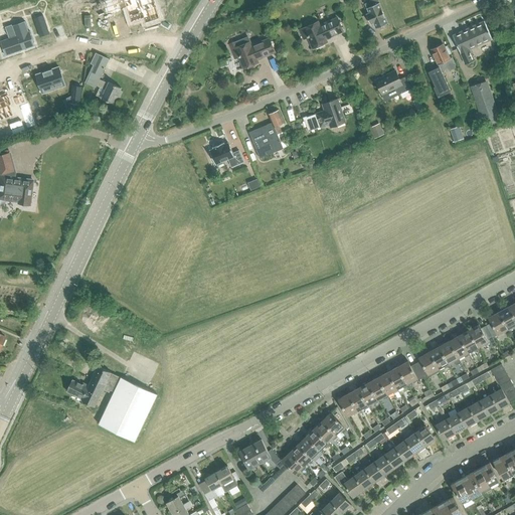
[(376,28),(388,23),(377,0),(370,0),(371,1),(365,4),(369,13),(366,14),(370,24),(373,23),(376,28)]
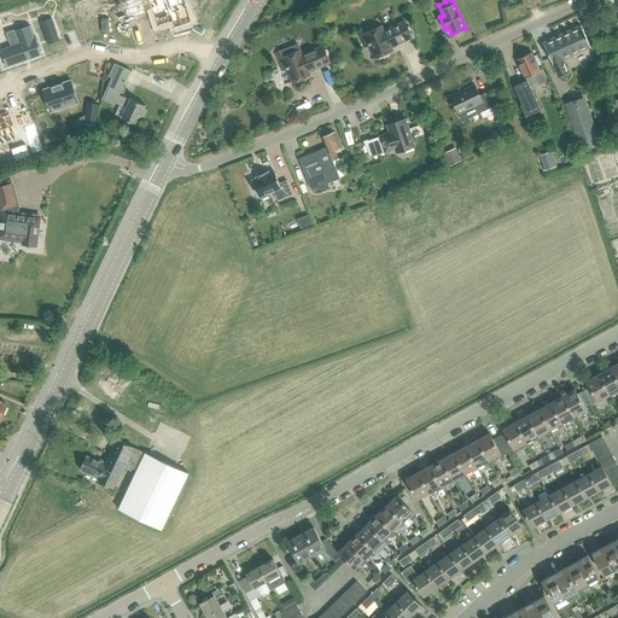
[(48,36),(57,34),(51,18),(42,21),(48,36)]
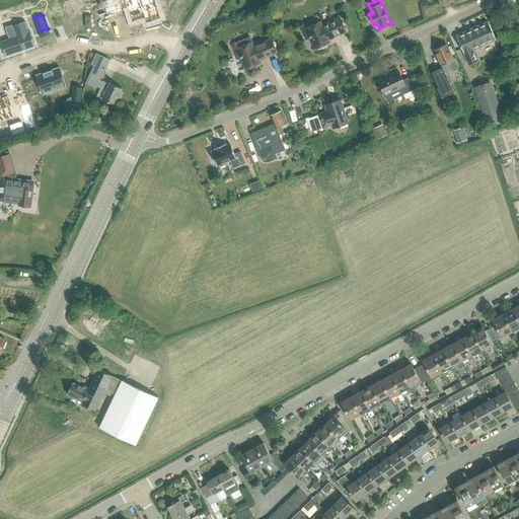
[(329,41),(347,32),(341,18),(323,26),(321,22),(302,31),(306,41),(310,39),(315,49),(312,50),(312,51),(330,43),(329,41)]
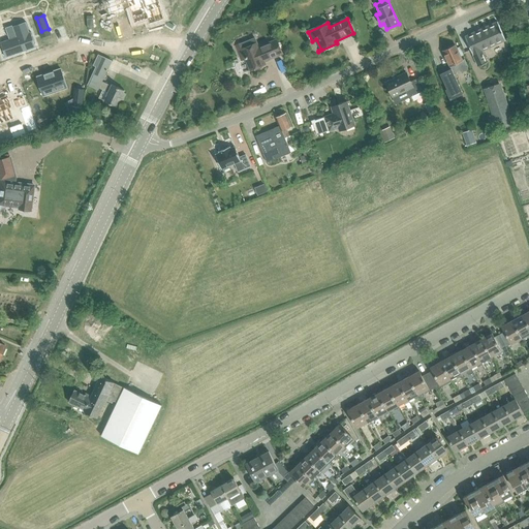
[(16,36),(0,41),(6,57),(36,47),(30,31),(29,32),(26,22),(12,26),(16,36)]
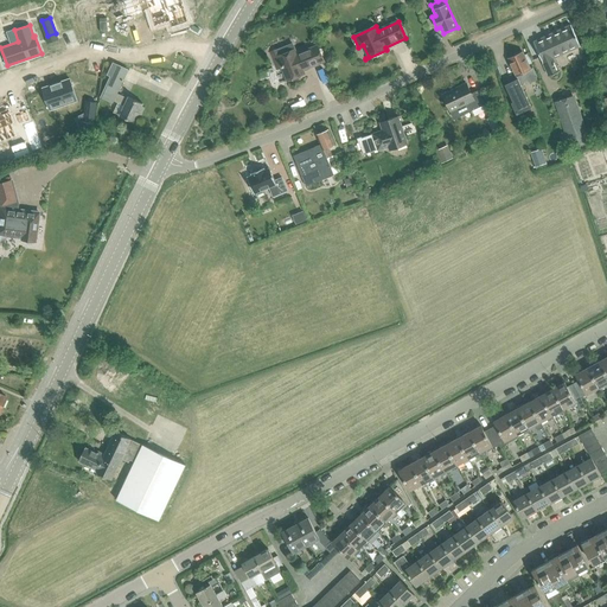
[(572,25),(534,43),(549,77),(560,71),(553,57),(561,52),(562,55),(581,48),(572,25)]
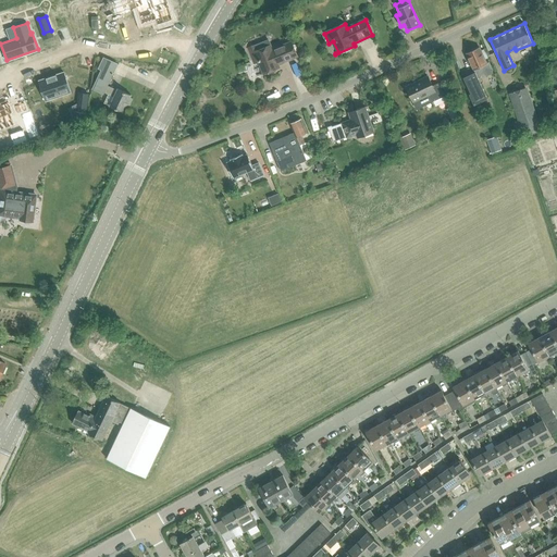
[(269,39),(248,48),(250,54),(255,64),(259,62),(263,74),(261,75),(261,76),(280,69),(279,65),(298,58),(292,42),(273,50),(271,46),(269,39)]
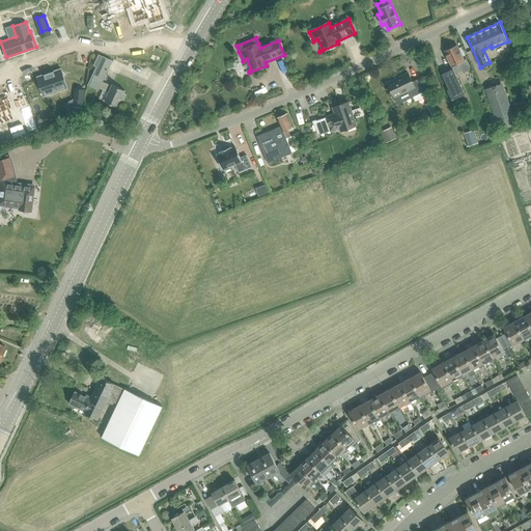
[(442,75),(449,89),(448,90),(452,101),(465,94),(456,75),(458,74),(463,72),(464,72),(466,71),(468,71),(469,70),(470,67),(467,59),(464,60),(457,46),(445,51),(453,70),(442,75)]
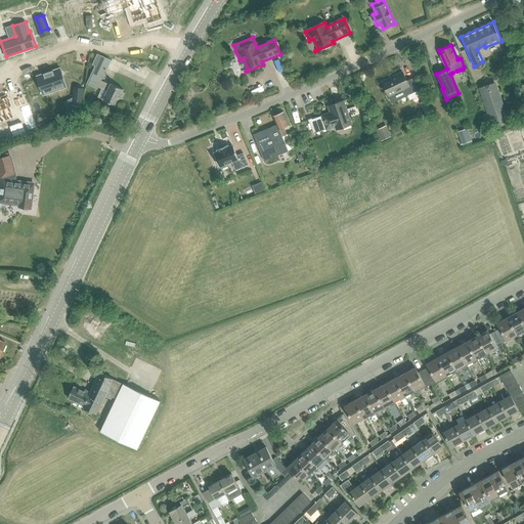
[(95,66),(86,84),(97,89),(98,87),(102,89),(105,90),(107,91),(103,99),(116,105),(120,98),(122,99),(125,92),(123,91),(124,89),(111,84),(111,85),(108,84),(101,81),(111,59),(98,54),(93,64),(95,66)]
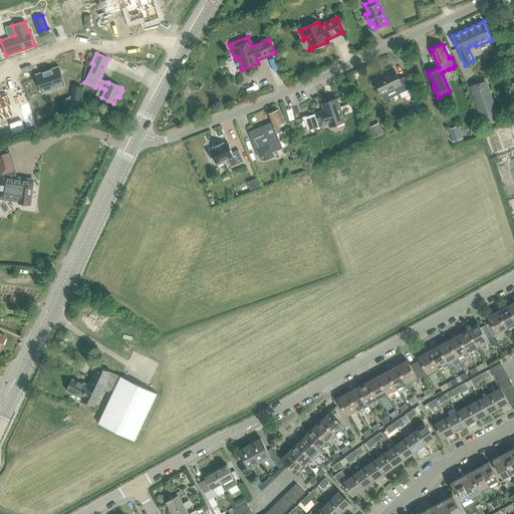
[(58,66),(36,74),(42,93),(65,85),(58,66)]
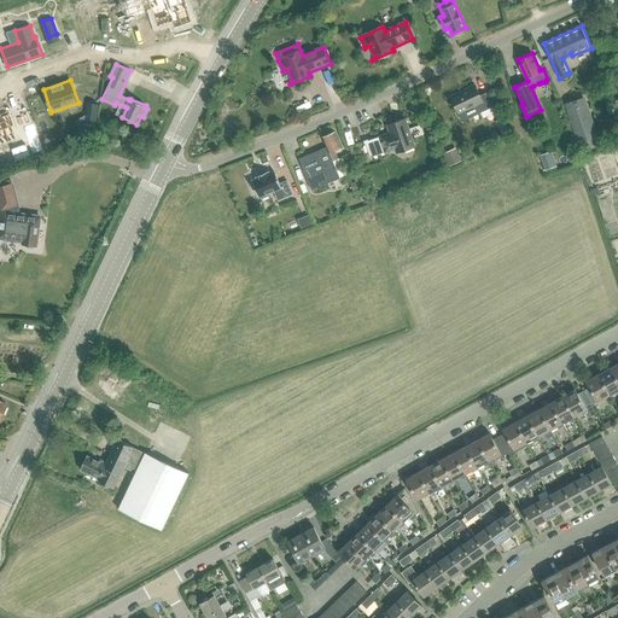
[(452,97),(460,114),(464,122),(494,106),(487,92),(481,95),(476,85),(452,97)]
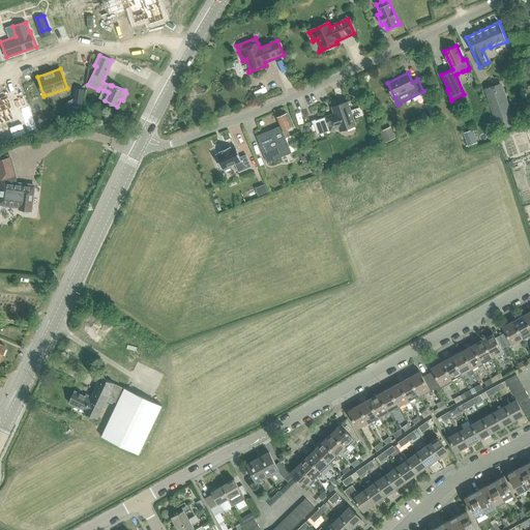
[(498,129),(514,124),(501,84),(484,89),(498,129)]
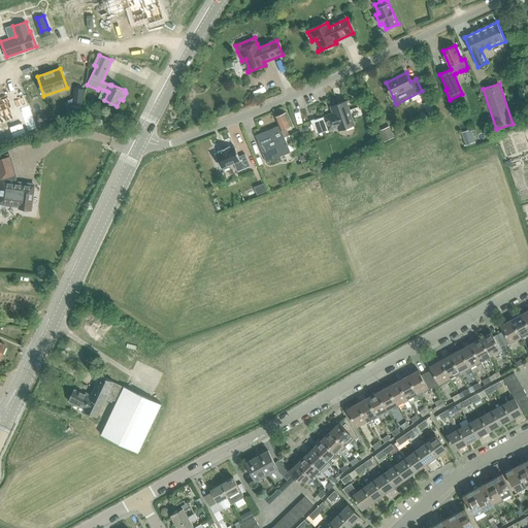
[(73,98),(65,103),(70,112),(81,106),(84,89),(75,88),(73,98)]
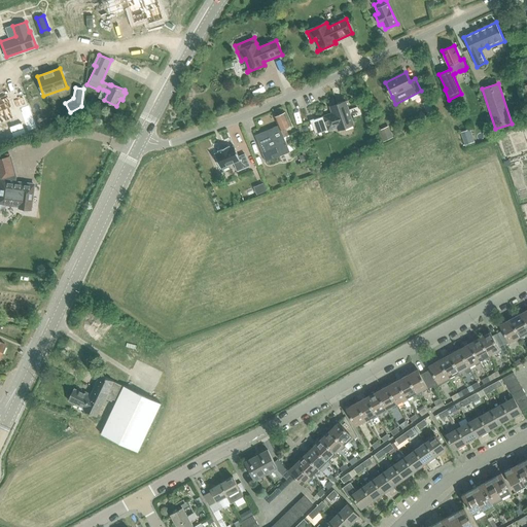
[(354,125),(346,102),(330,107),(332,113),(312,120),(316,135),(338,127),(339,131),(354,125)]
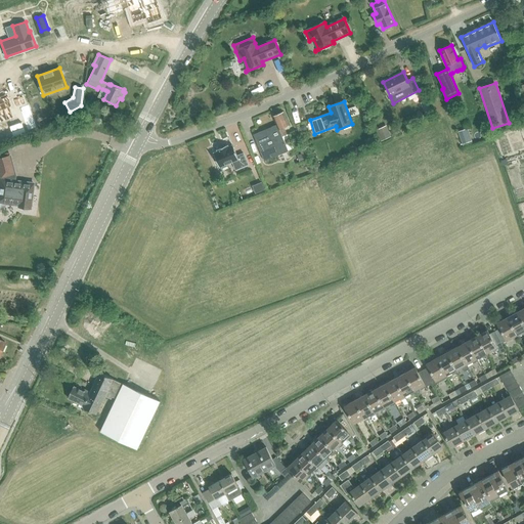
[(273,117),(277,125),(254,135),(264,161),(289,150),(279,130),(289,126),(284,113),(273,117)]
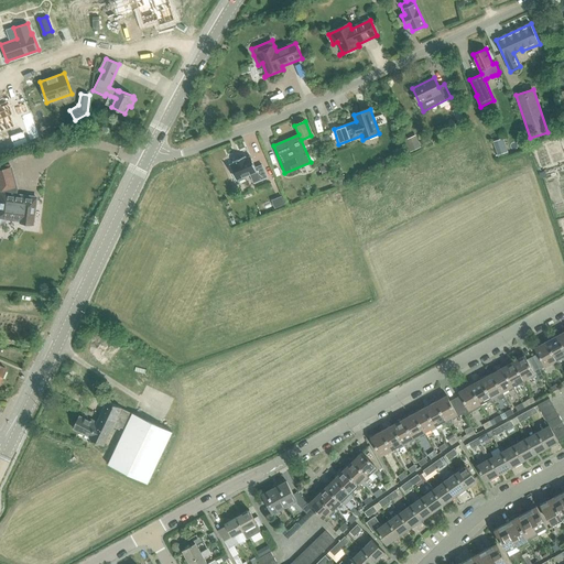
[(404,139),(410,151),(422,145),(416,133),(404,139)]
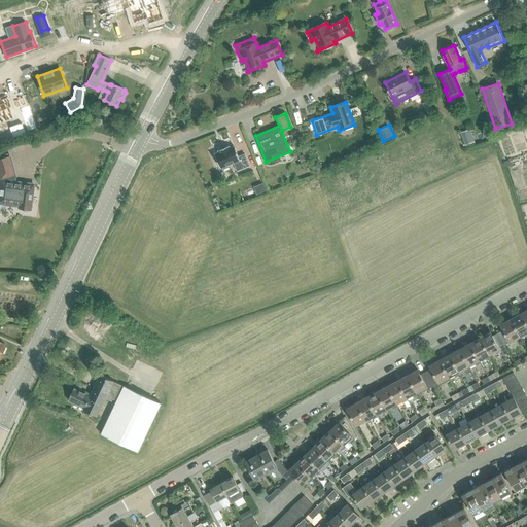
[(460,132),(465,145),(475,141),(470,128),(460,132)]
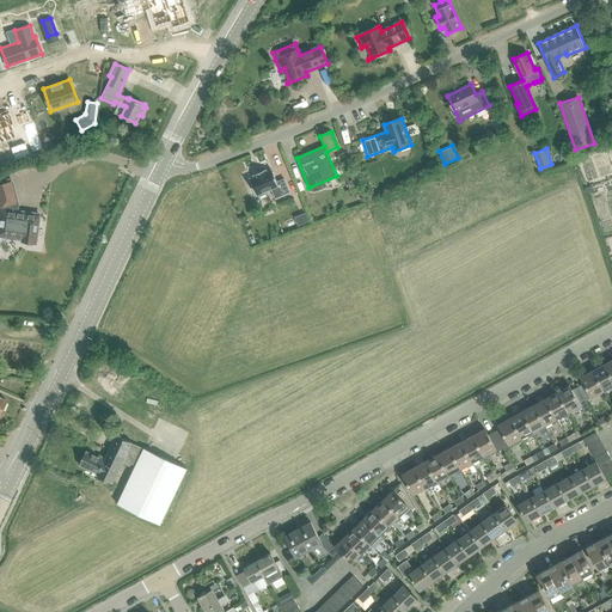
[(277,182),(271,170),(267,172),(265,170),(254,175),(255,177),(249,179),(256,195),(277,185),(282,195),(289,191),(285,178),(277,182)]
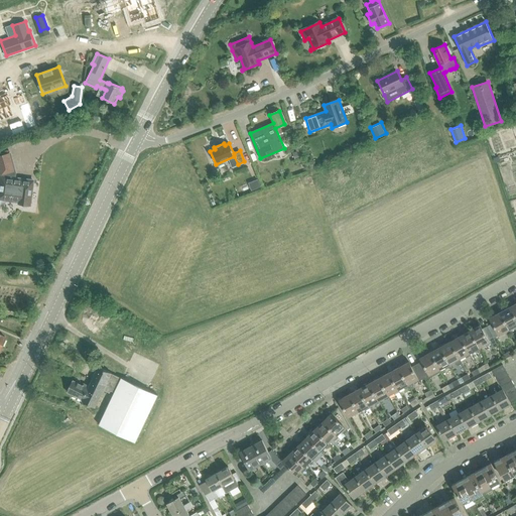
[(300,150),(293,153),(295,160),(303,157),(300,150)]
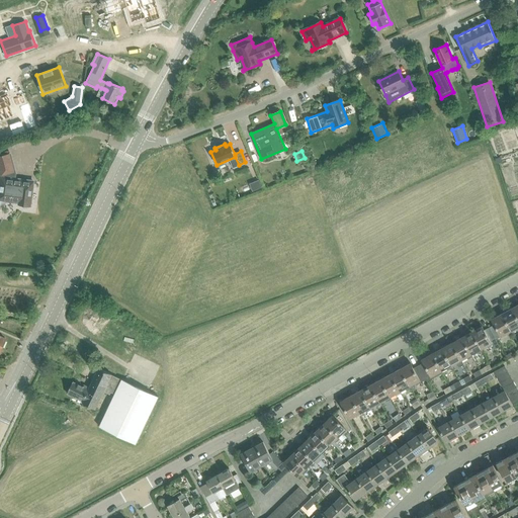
[(0,203),(2,200),(19,202),(19,204),(21,204),(21,207),(26,208),(28,206),(30,206),(33,187),(34,180),(15,177),(15,175),(9,154),(4,155),(0,156),(0,203)]
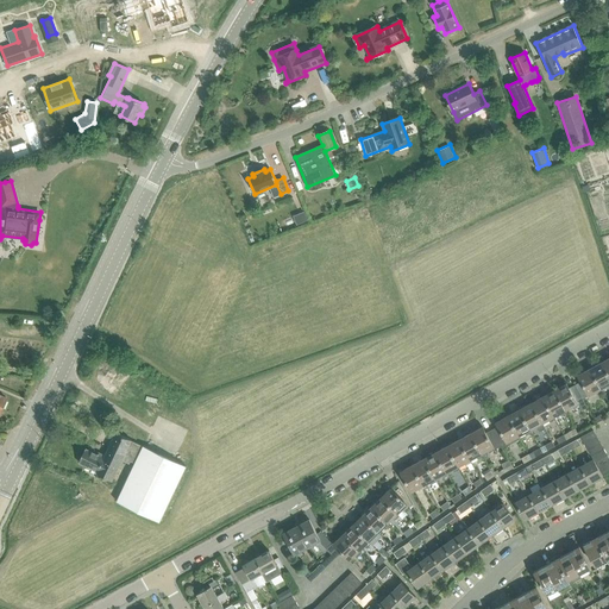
[(303,212),(294,217),(297,224),(307,220),(303,212)]
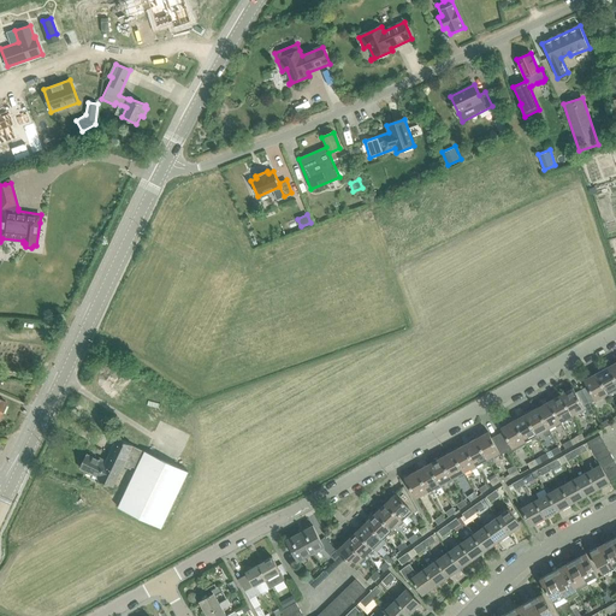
[(615,380),(608,366),(597,372),(608,392),(614,390),(615,392),(615,391),(615,380)]
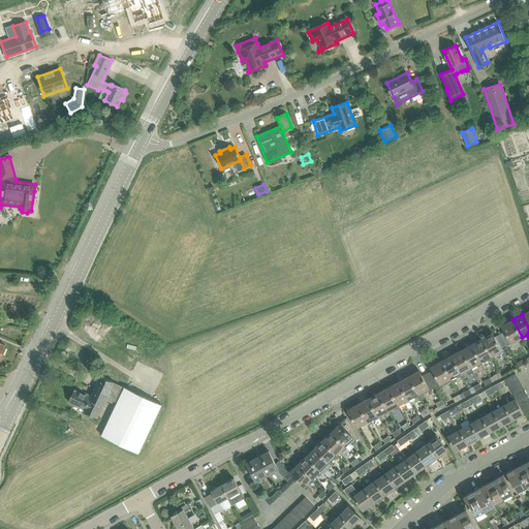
[(501,325),(504,332),(499,334),(505,346),(511,344),(517,341),(518,343),(523,340),(522,337),(512,319),(501,325)]
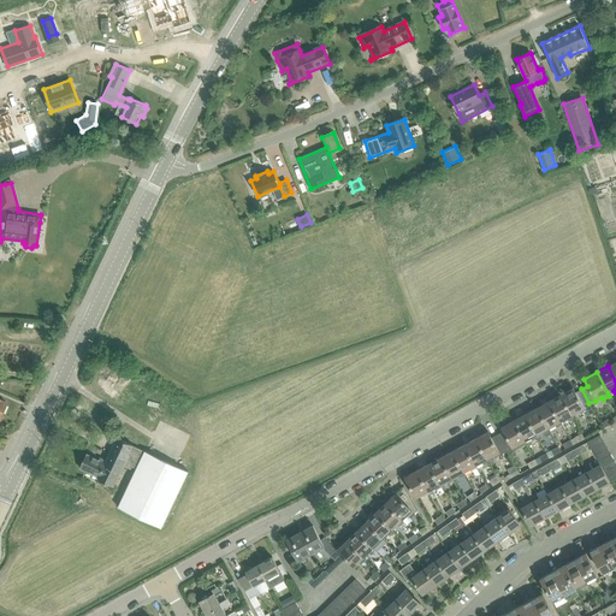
[(573,388),(561,395),(572,415),(578,413),(579,415),(585,412),(587,415),(593,413),(588,403),(581,389),(575,392),(573,388)]
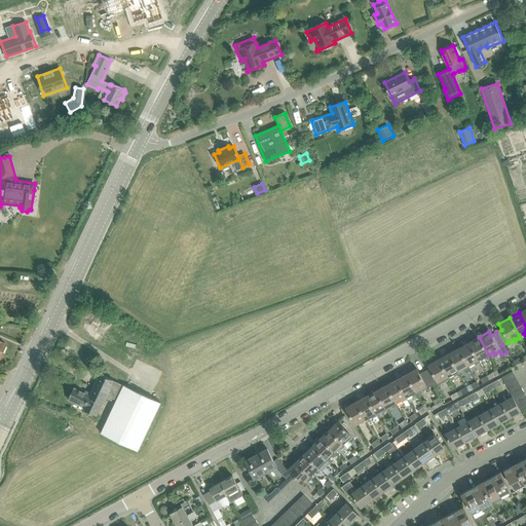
[(479,337),(468,342),(478,360),(483,358),(485,360),(489,357),(488,354),(479,337)]
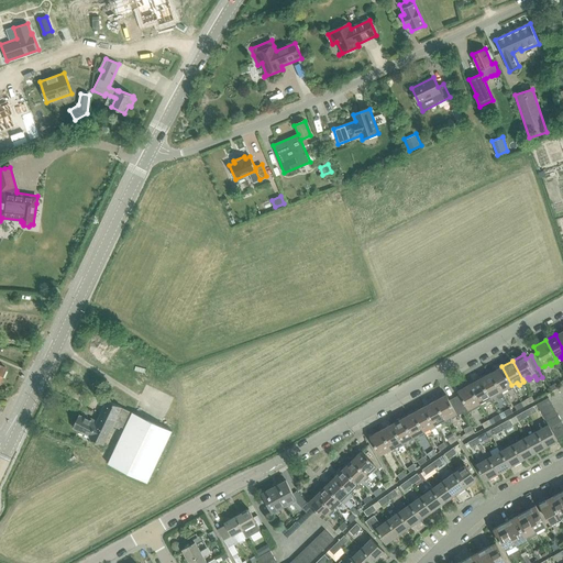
[(501,366),(490,373),(500,392),(506,388),(507,390),(512,388),(511,385),(501,366)]
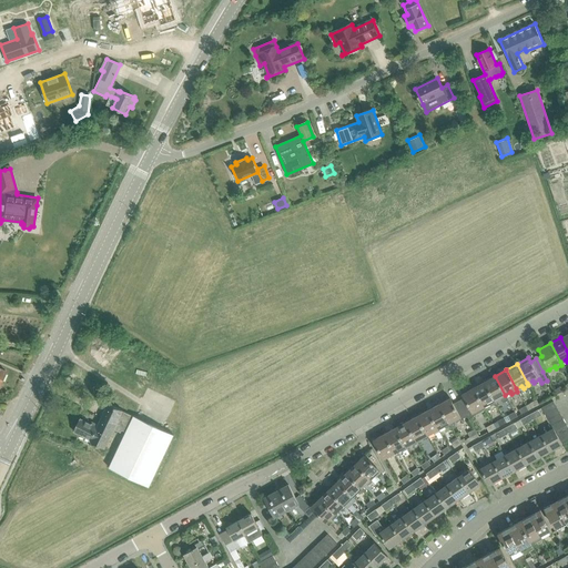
[(495,376),(484,382),(494,401),(499,398),(500,401),(507,397),(505,395),(495,376)]
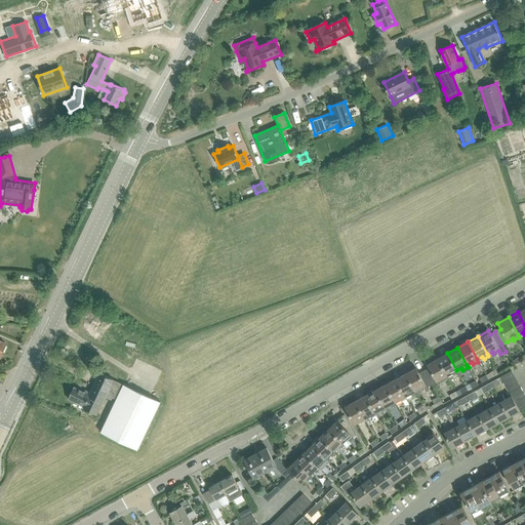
[(447,353),(437,358),(447,376),(451,373),(453,375),(457,372),(456,370),(447,353)]
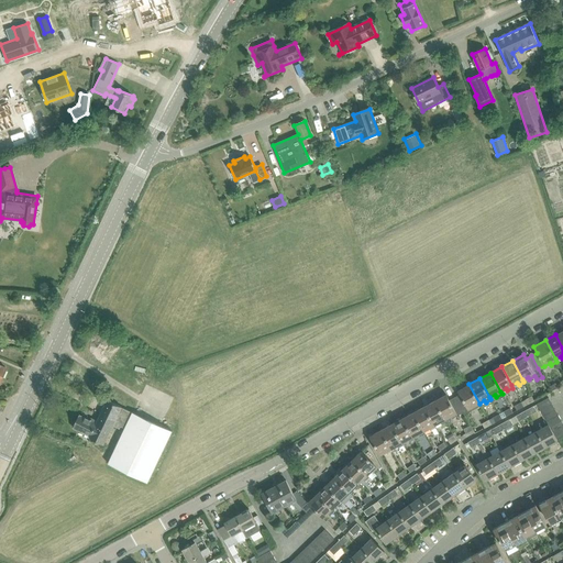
[(468,384),(457,390),(460,395),(454,397),(462,412),(464,415),(470,411),(481,406),(479,404),(468,384)]
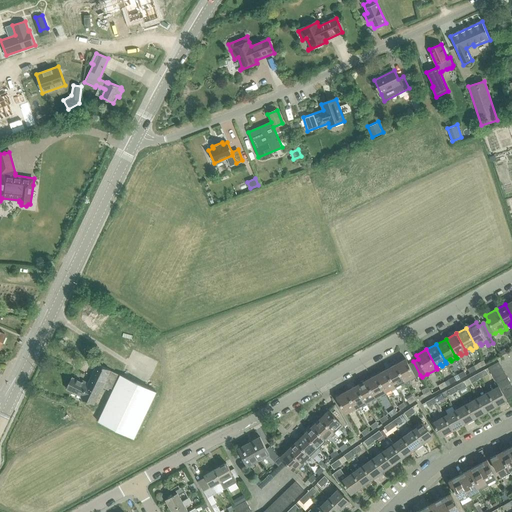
[(405,359),(395,364),(404,382),(409,379),(410,381),(415,378),(420,375),(413,361),(408,364),(405,359)]
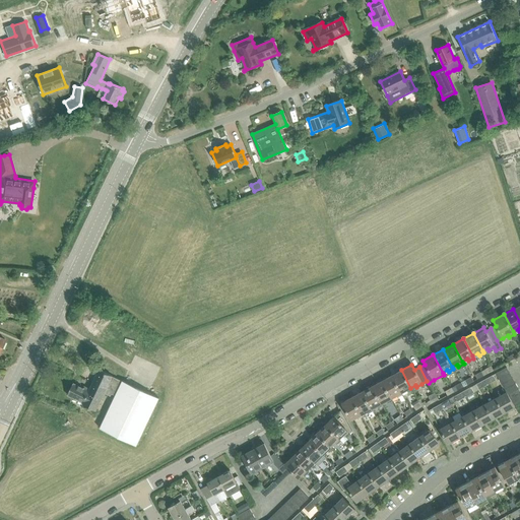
[(495,374),(498,379),(509,373),(506,368),(495,374)]
